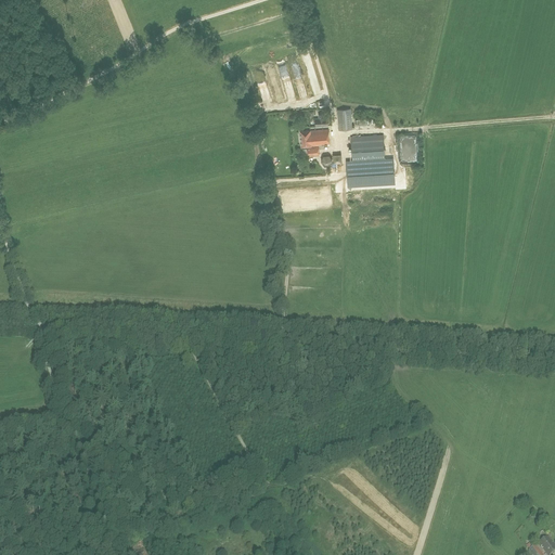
[(300,56),(302,65),(311,63),(309,54),(300,56)]
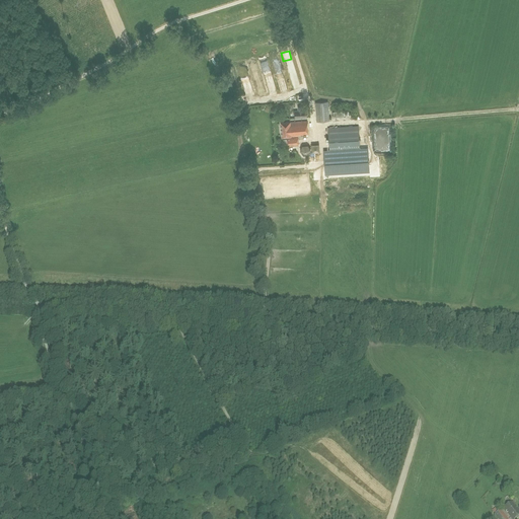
[(248,97),(253,95),(247,77),(242,79),(248,97)]
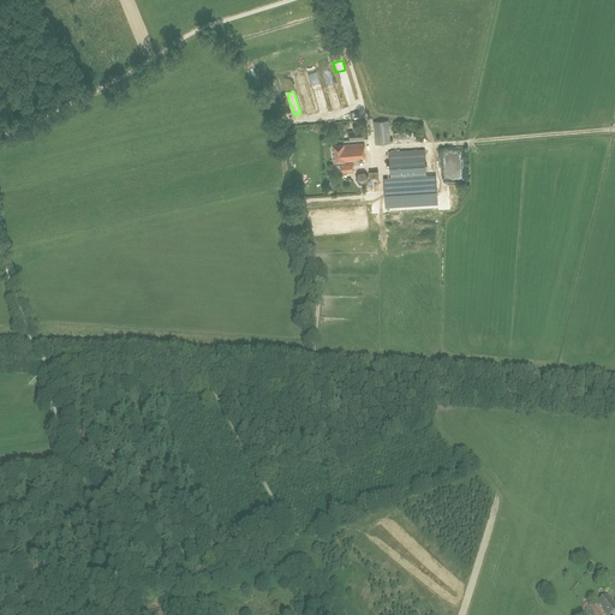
[(376,144),(390,143),(388,120),(374,121),(376,144)]
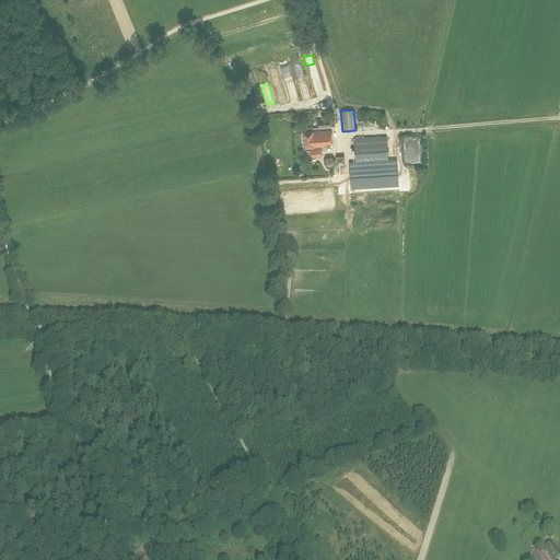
[(318,127),(331,126),(330,118),(327,119),(327,115),(322,115),(322,119),(317,119),(318,127)]
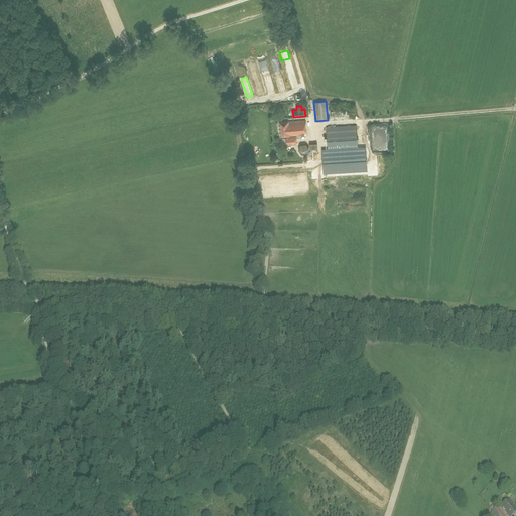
[(288,121),(279,122),(280,136),(285,136),(286,145),(296,144),(296,138),(301,137),(301,134),(306,133),(305,120),(288,122),(288,121)]
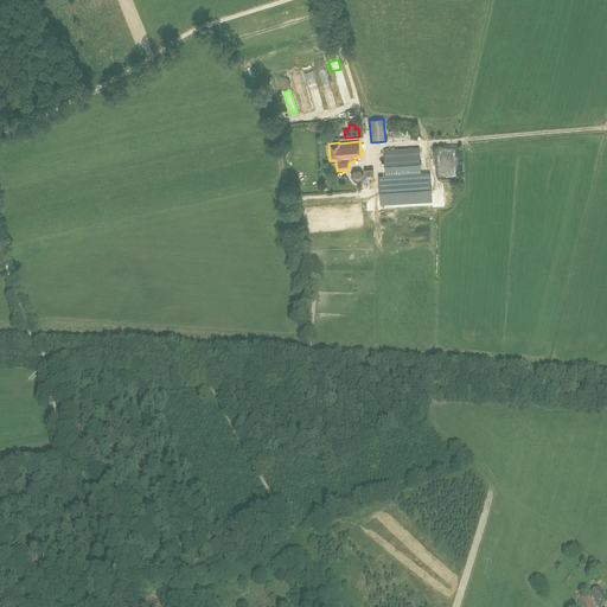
[(385,170),(378,170),(381,187),(381,192),(381,196),(388,196),(427,193),(430,193),(430,186),(430,167),(421,167),(420,147),(384,149),(385,170)]
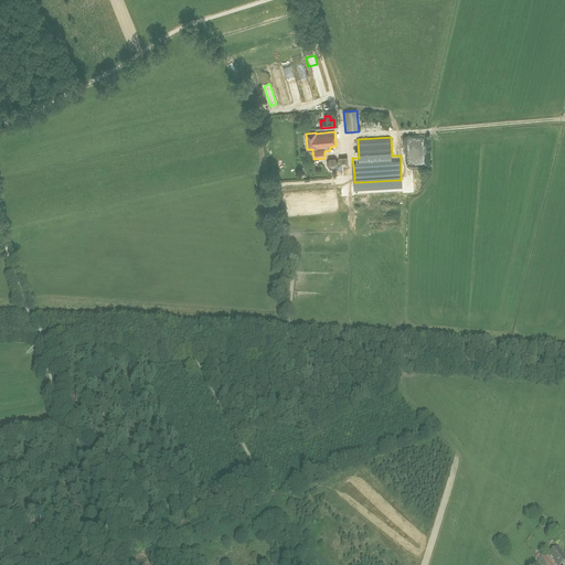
[(334,158),(329,158),(327,163),(330,169),(336,168),(339,162),(334,158)]
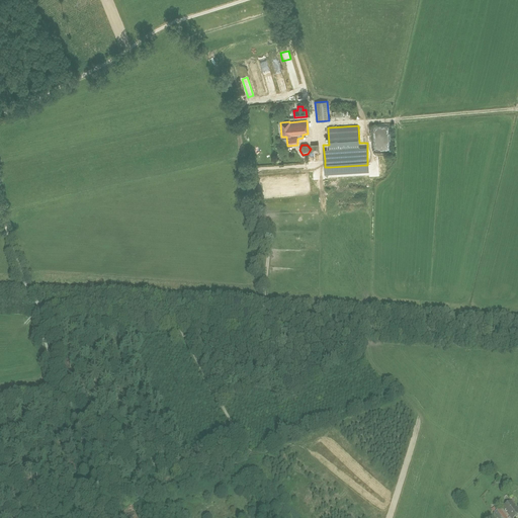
[(503,506),(510,517),(512,517),(517,514),(517,509),(511,500),(503,506)]
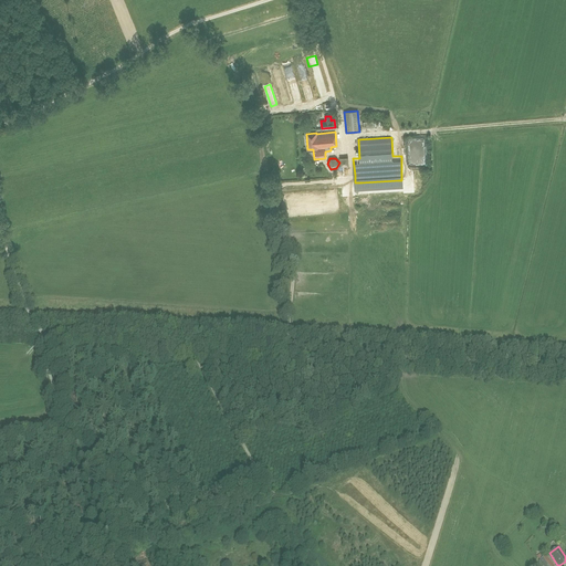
[(553,565),(546,556),(540,561),(543,565),(553,565)]
